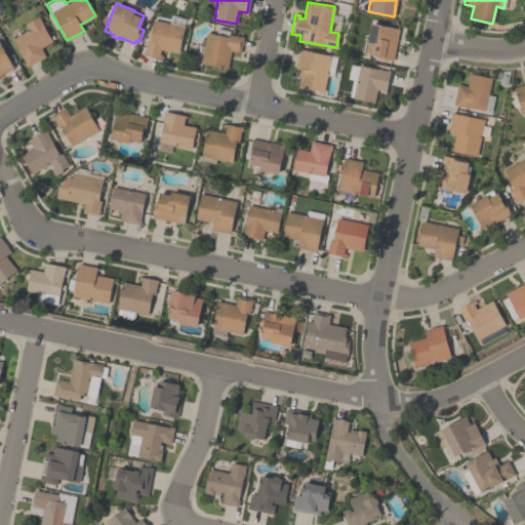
[(28,30),(25,24),(38,16),(51,41),(40,47),(45,56),(27,67),(11,38),(28,30)]
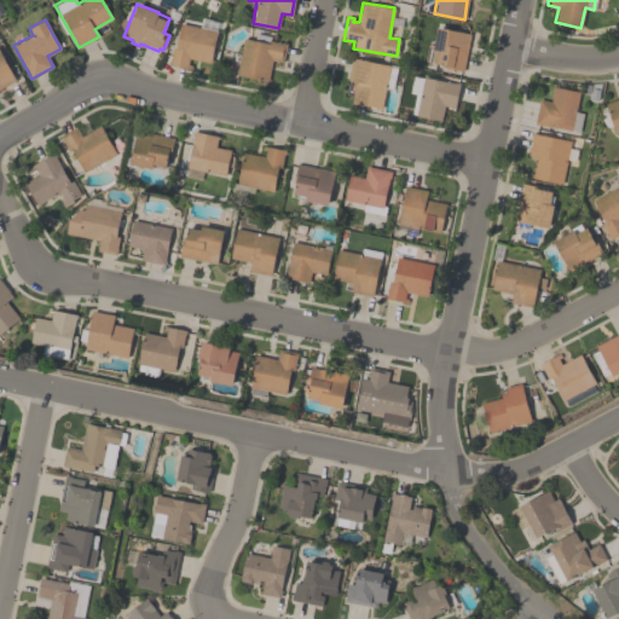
[(167,64),(168,59),(169,59),(173,46),(175,46),(180,23),(217,30),(209,62),(189,57),(186,68),(167,64)]
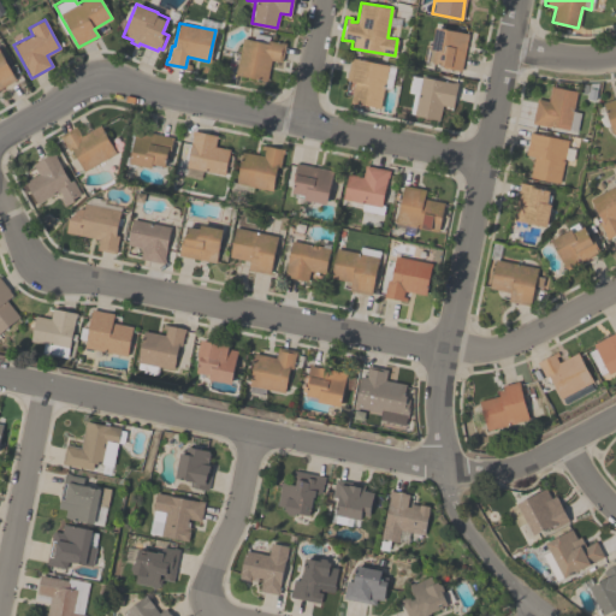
[(468,34),(460,70),(442,66),(442,64),(431,63),(431,61),(422,59),(425,45),(431,45),(434,27),(468,34)]
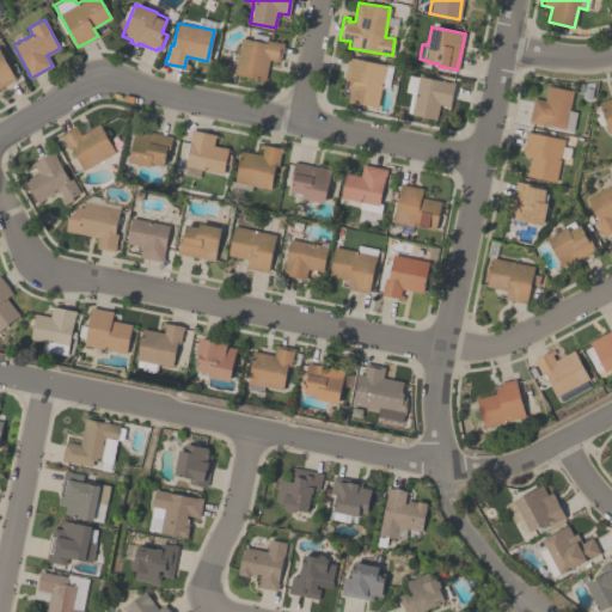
[(233,73),(240,37),(264,42),(265,40),(277,42),(277,41),(282,42),(279,61),(269,59),(264,80),(233,73)]
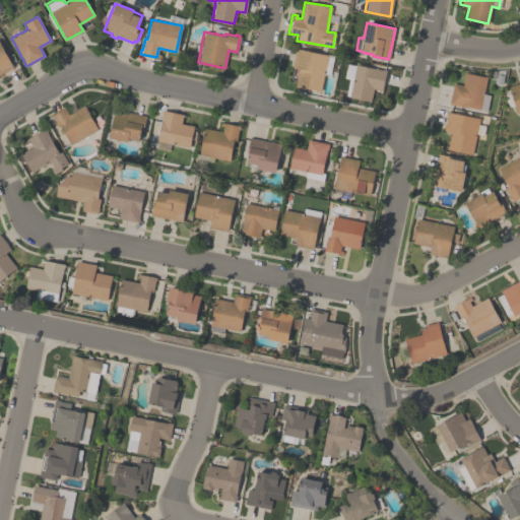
[(0,44),(13,67),(0,74),(0,44)]
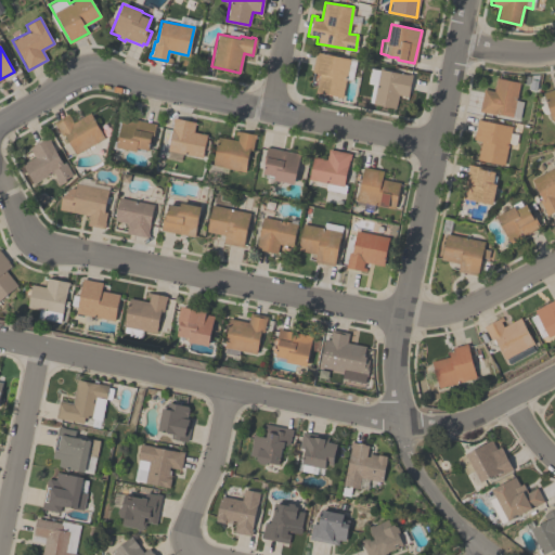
[(341,98),(315,91),(319,73),(311,71),(315,51),(356,60),(351,80),(346,79),(341,98)]
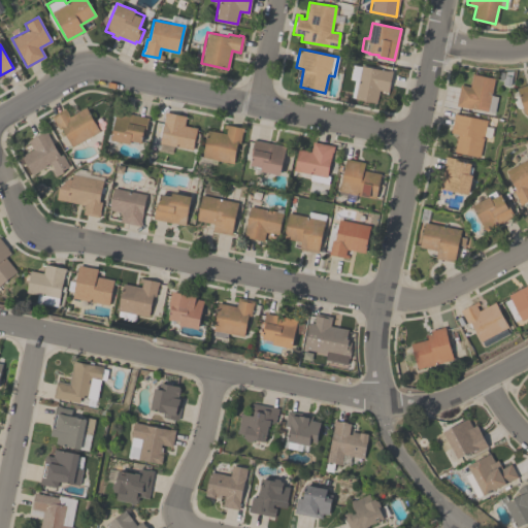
[(392,71),(388,92),(378,90),(375,102),(354,98),(361,65),(381,69),(381,68),(392,71)]
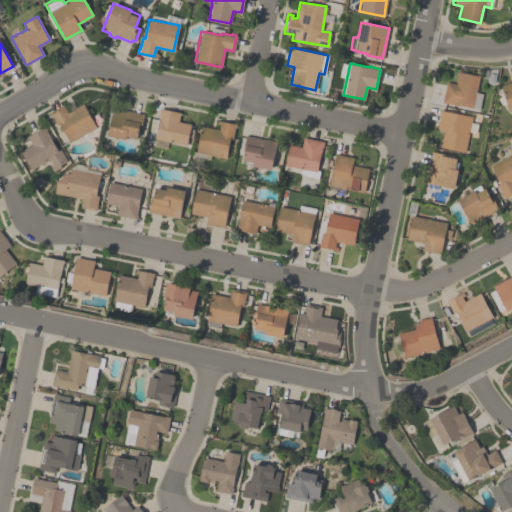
[(479,75),(476,92),(482,93),(479,109),(456,104),(456,105),(442,102),(446,82),(455,83),(458,71),(479,75)]
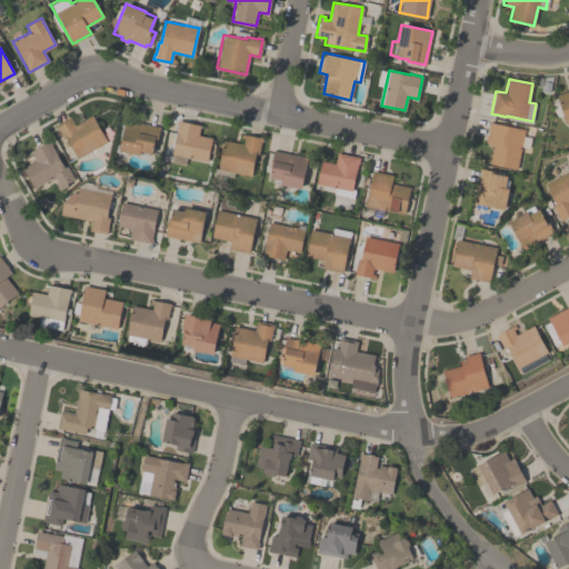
[(556,95),(568,90),(568,130),(568,131),(556,95)]
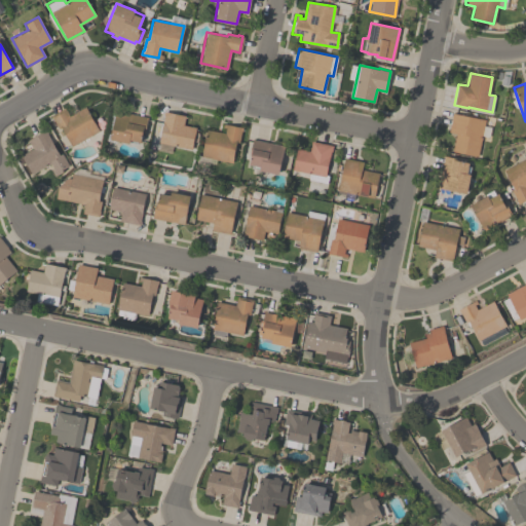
[(71,146),(61,127),(58,128),(50,115),(65,107),(69,114),(84,105),(99,130),(71,146)]
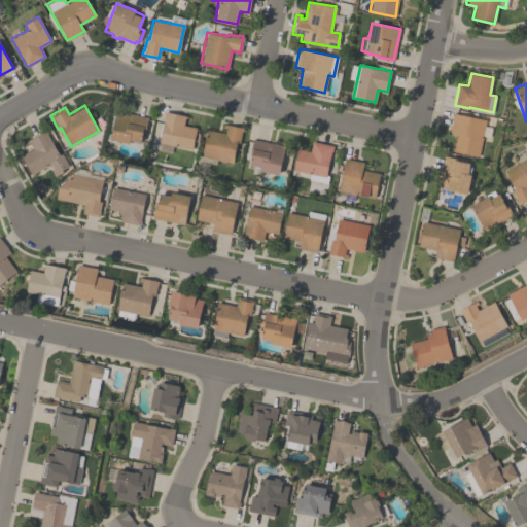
[(147,116),(144,132),(143,131),(141,142),(137,142),(137,143),(130,142),(130,143),(110,139),(115,110),(147,116)]
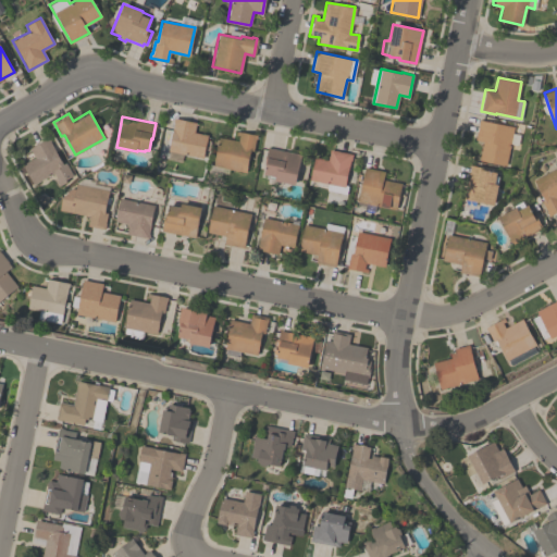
[(207,135),(202,158),(168,151),(173,123),(172,122),(173,118),(174,118),(196,122),(194,132),(207,135)]
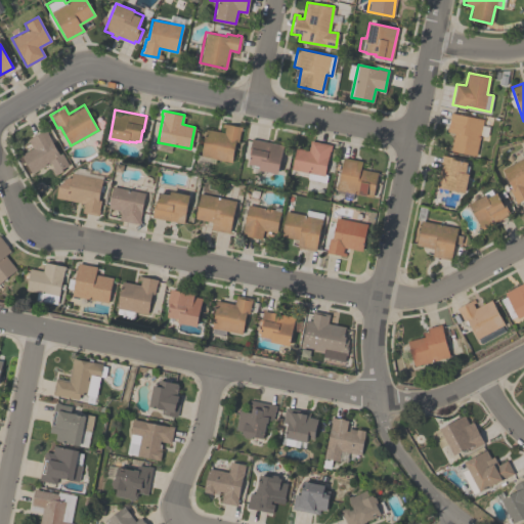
[(450,150),(453,132),(446,131),(450,112),(483,118),(476,155),(450,150)]
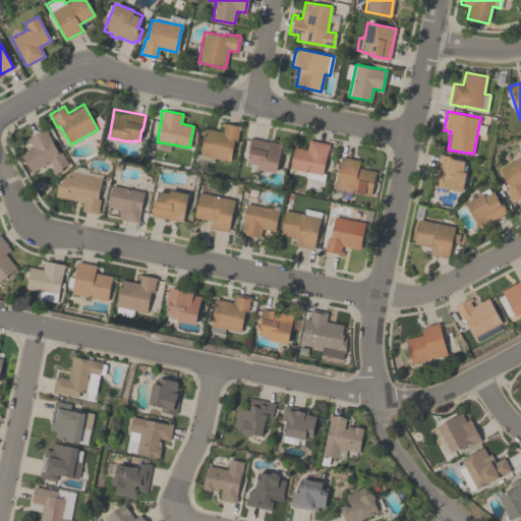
[(205,128),(222,131),(223,127),(220,126),(221,122),(239,126),(236,141),(234,140),(229,161),(198,155),(205,128)]
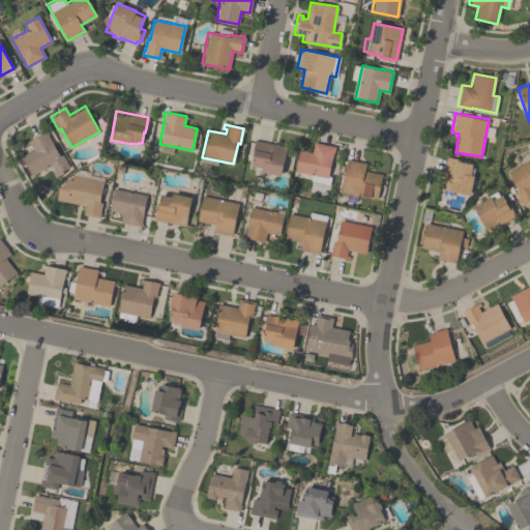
[(31,176),(20,156),(33,149),(28,141),(46,130),(48,134),(48,135),(59,155),(62,154),(69,167),(62,171),(63,172),(55,177),(51,170),(54,169),(51,165),(31,176)]
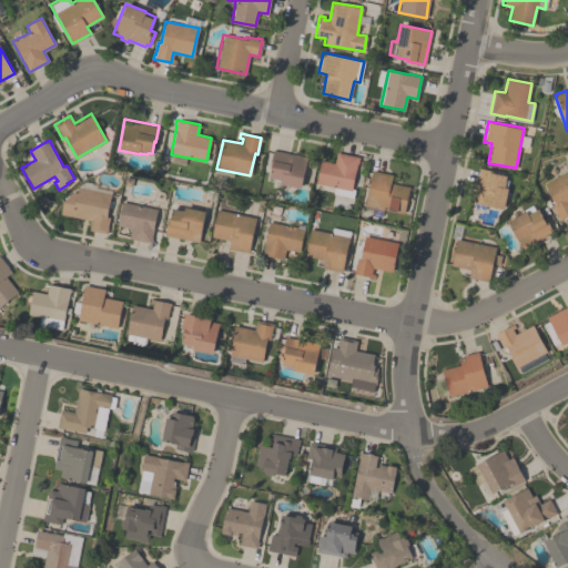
[(306,158),(300,186),(272,181),(273,179),(269,178),(271,168),(269,168),(272,150),(306,158)]
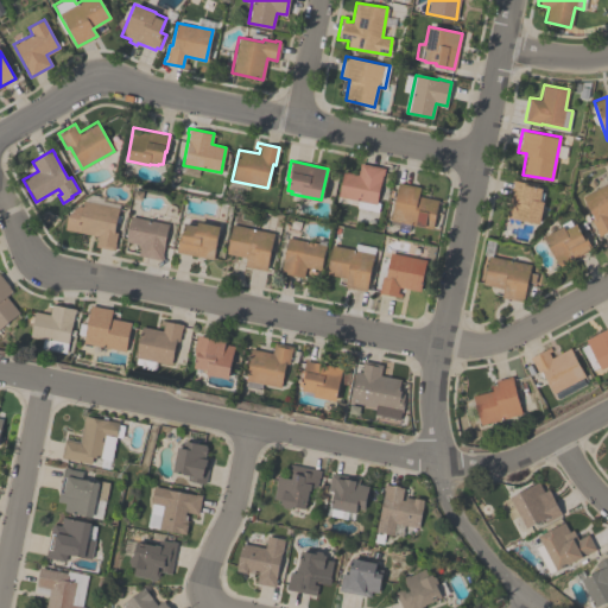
[(382,168),(375,202),(379,203),(377,211),(355,207),(356,201),(337,196),(343,171),(356,173),(359,163),(382,168)]
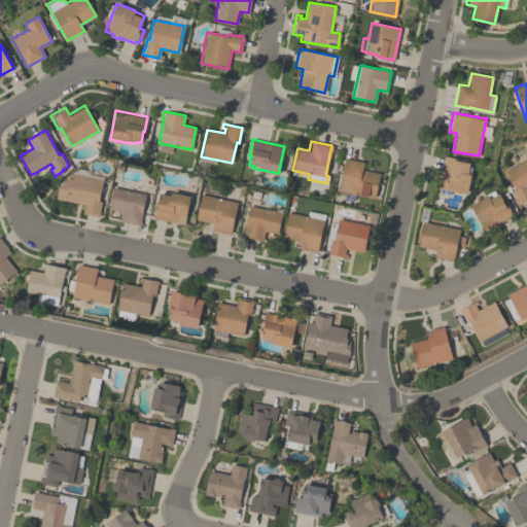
[(466,194),(437,188),(445,155),(453,157),(452,160),(469,163),(467,174),(470,174),(466,194)]
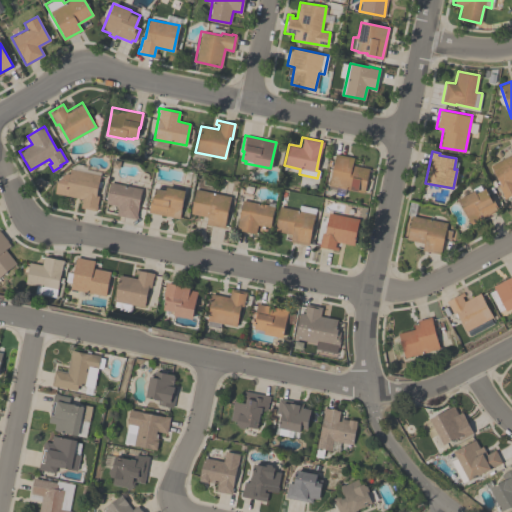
[(511,152),(511,193),(503,198),(501,195),(502,194),(497,184),(500,184),(490,165),(511,152)]
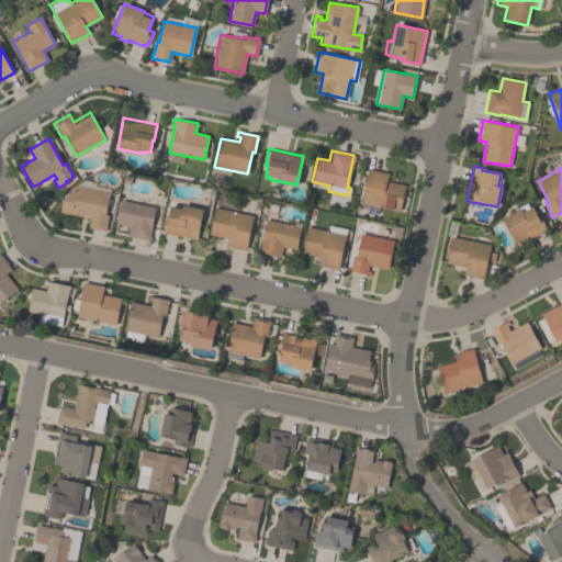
[(404,184),(398,211),(360,203),(367,169),(388,173),(386,181),(404,184)]
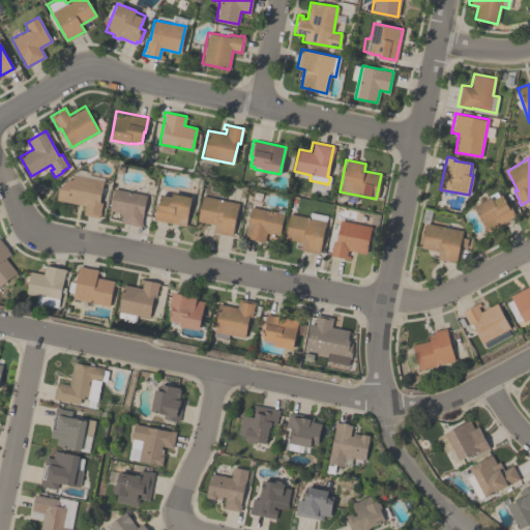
[(85,205),(57,199),(59,188),(68,179),(71,179),(72,174),(104,180),(99,202),(101,202),(98,218),(83,215),(85,205)]
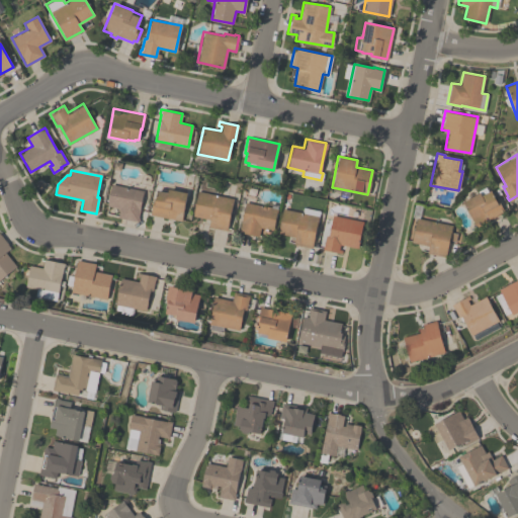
[(106,205),(110,184),(143,190),(137,222),(117,218),(119,207),(106,205)]
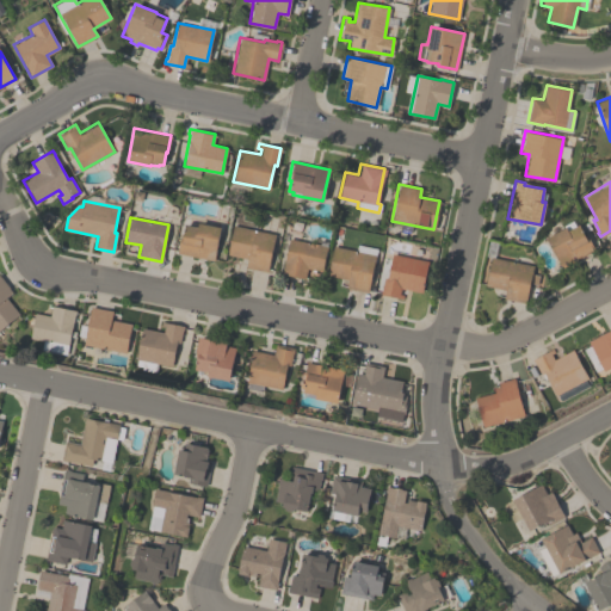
[(545,238),(565,227),(563,224),(572,220),(575,226),(579,224),(592,250),(562,267),(545,238)]
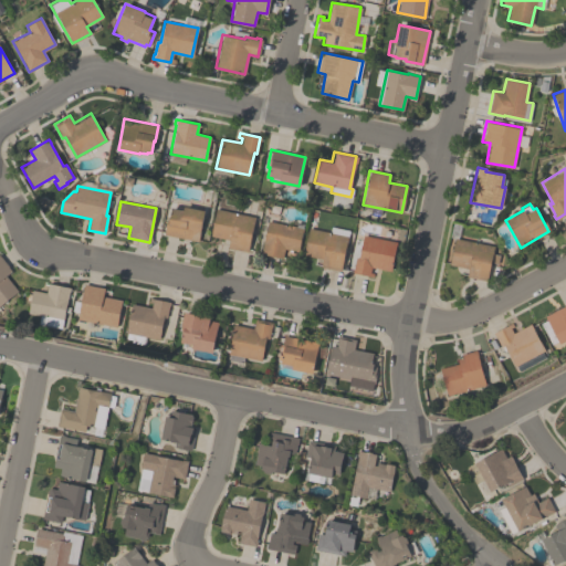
[(205,210),(197,241),(163,233),(167,216),(168,217),(170,207),(182,209),(184,205),(205,210)]
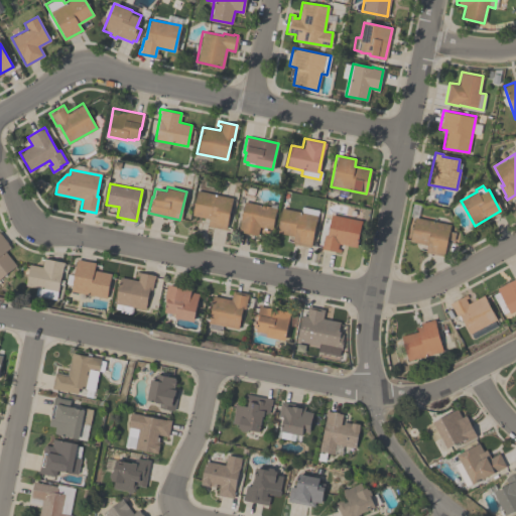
[(228,230),(207,225),(209,218),(191,215),(197,189),(232,198),(226,227),(228,227),(228,230)]
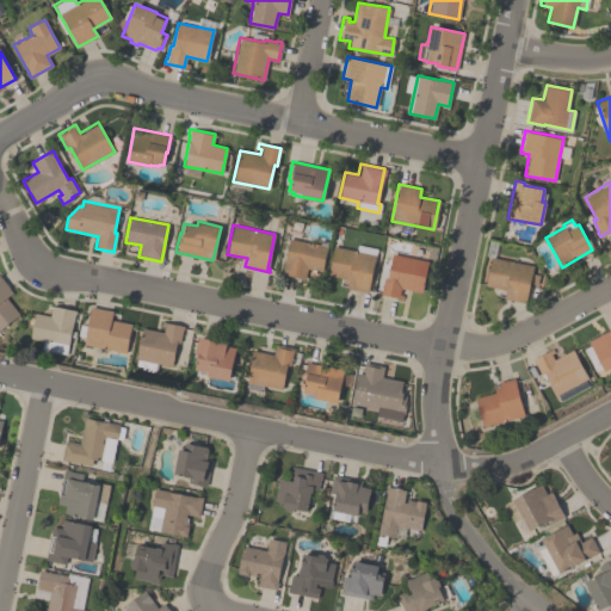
[(321,271),(307,267),(304,278),(282,273),(289,239),(326,246),(321,271)]
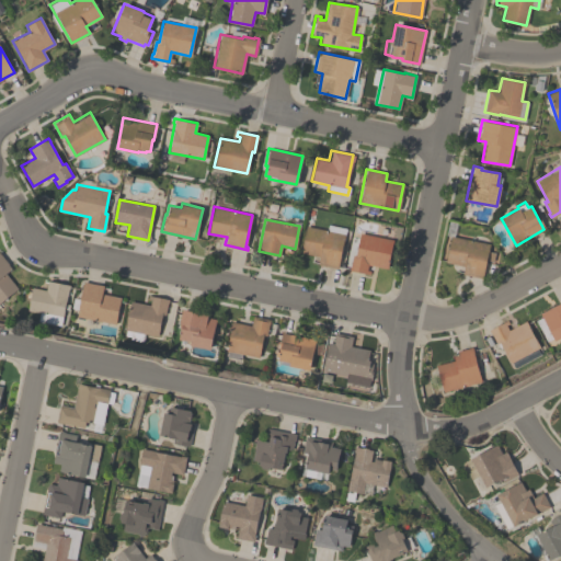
[(319,256),(300,252),(306,226),(327,230),(328,225),(345,228),(338,267),(317,263),(319,256)]
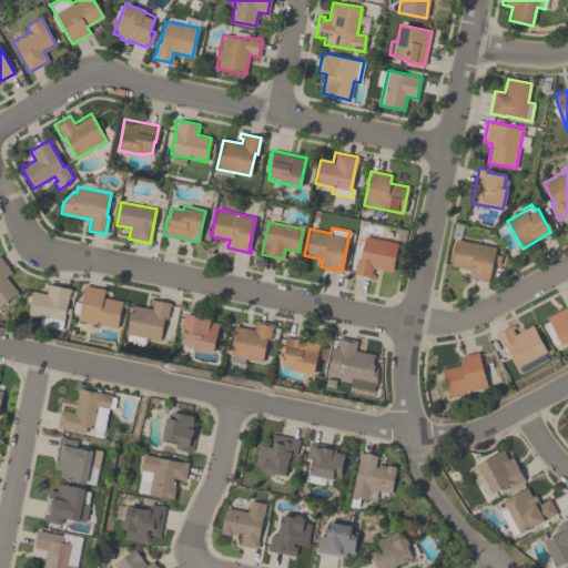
[(374,277),(353,273),(357,257),(359,257),(364,235),(398,243),(392,273),(372,267),(371,273),(375,274),(374,277)]
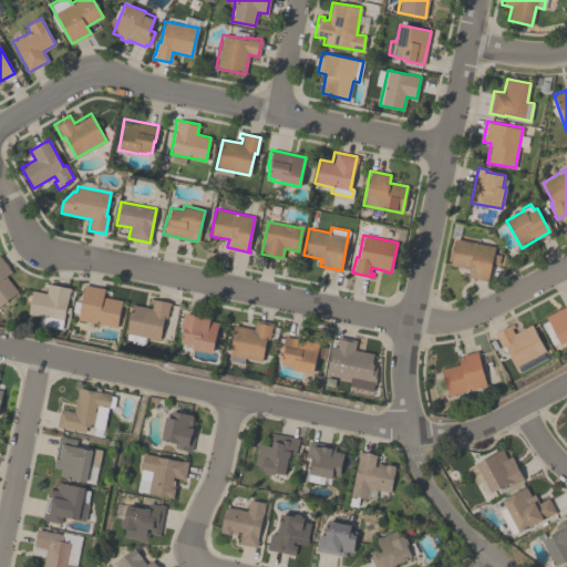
[(466,277),(468,268),(451,265),(455,238),(495,246),(493,254),(500,255),(498,264),(492,263),(488,280),(466,277)]
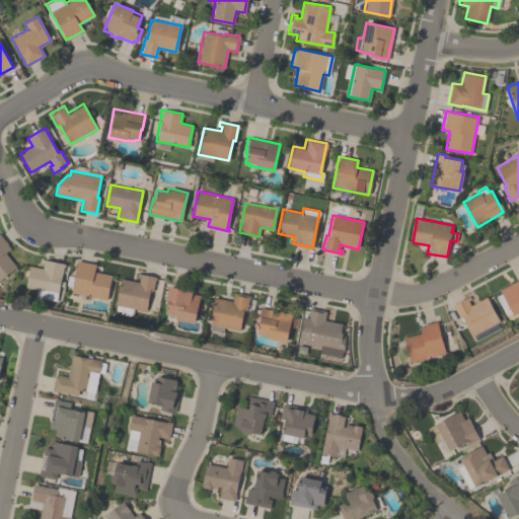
[(4,252),(16,266),(0,279),(0,235),(10,247),(4,252)]
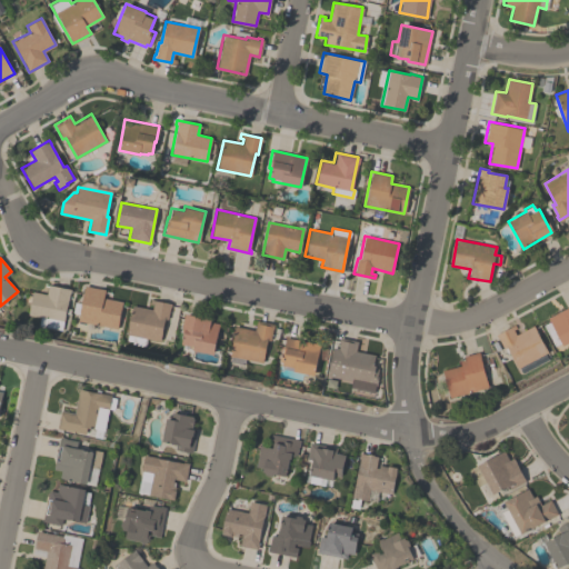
[(27,315),(32,291),(46,295),(48,285),(70,289),(69,293),(61,330),(45,327),(46,318),(27,315)]
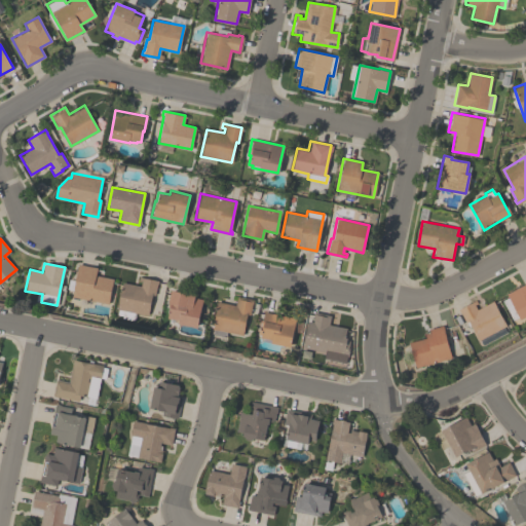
[(97,267),(96,275),(112,278),(108,303),(71,296),(78,263),(97,267)]
